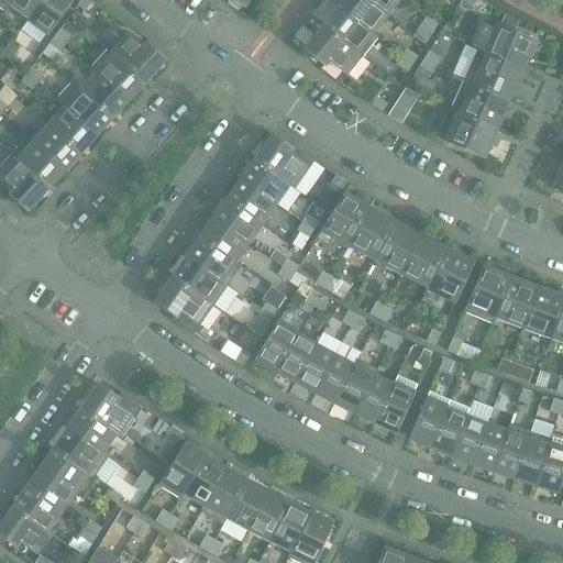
[(9,6),(12,0),(0,0),(0,9),(4,12),(9,6)]
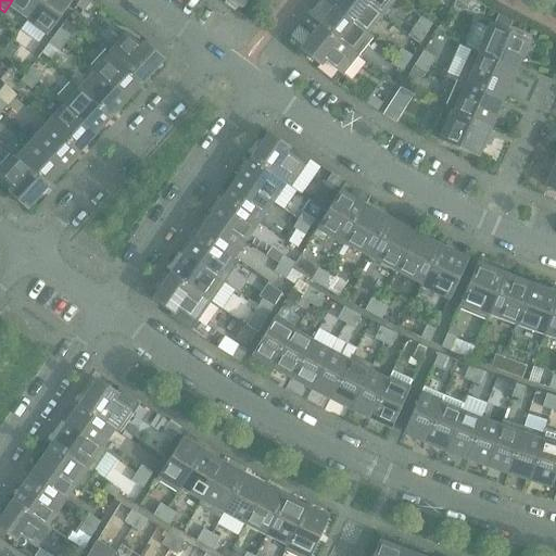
[(27,20),(41,0),(12,0),(9,5),(27,20)]
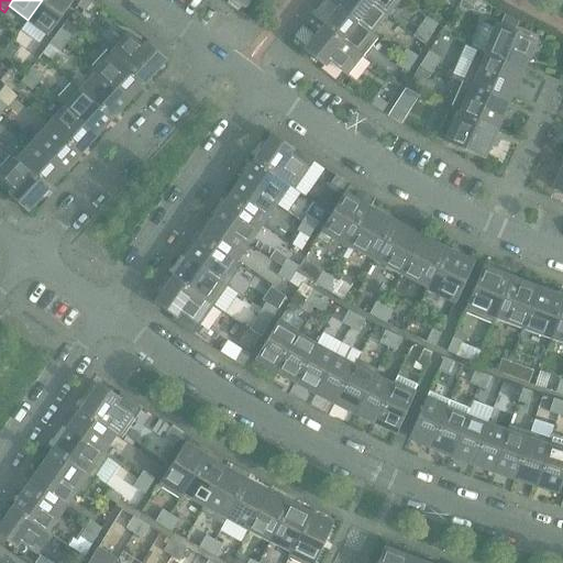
[(47,35),(73,0),(72,0),(42,0),(28,20),(47,35)]
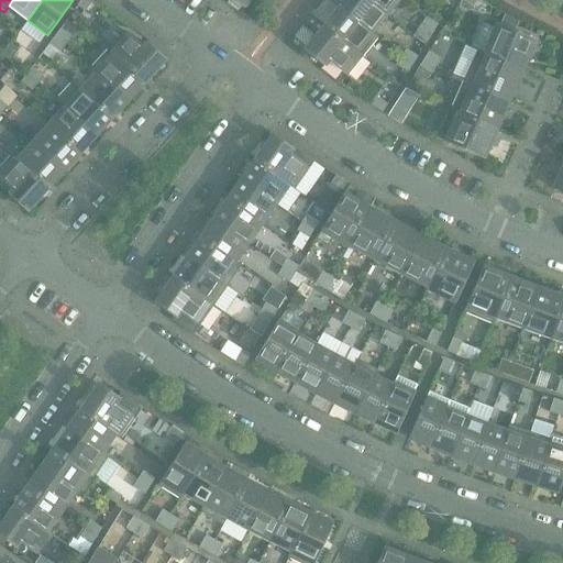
[(85,12),(92,1),(91,0),(80,0),(77,7),(85,12)]
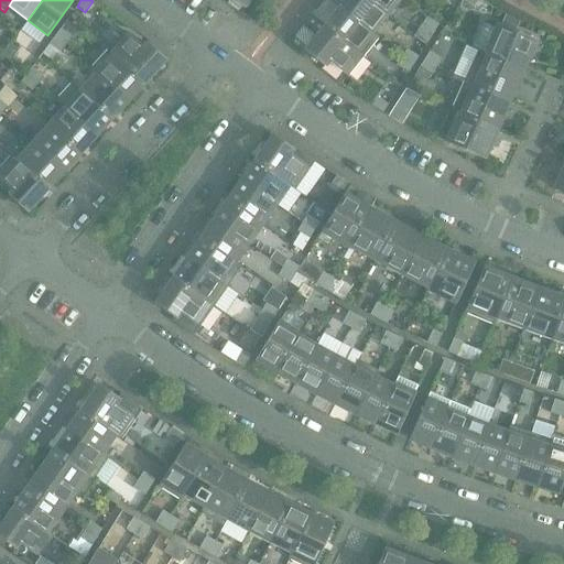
[(387,18),(364,0),(346,0),(339,10),(371,36),(372,35),(387,18)]
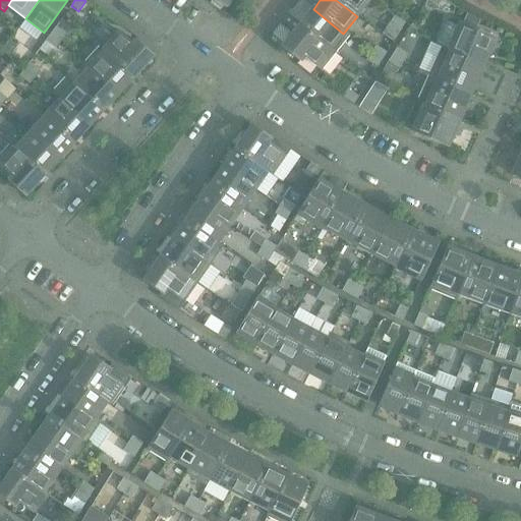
[(370,0),(336,0),(357,16),(370,0)]
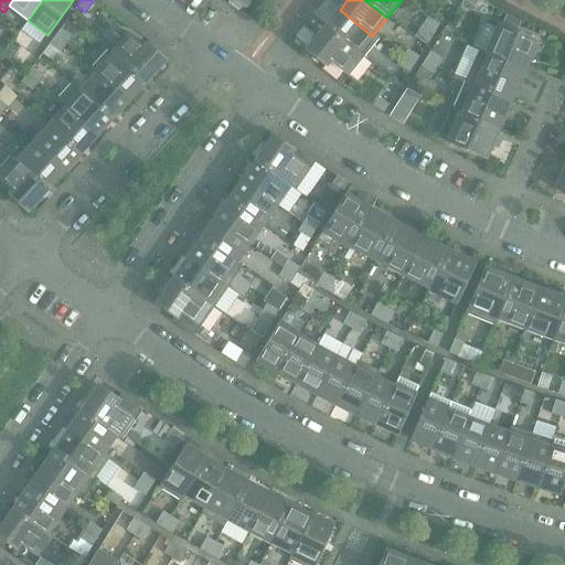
[(372,36),(340,10),(324,29),(362,60),(379,39),(373,35),(372,36)]
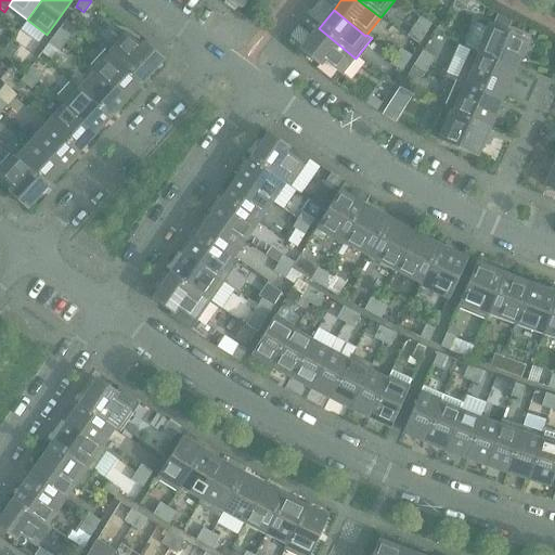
[(426,33),(431,25),(420,17),(415,25),(426,33)]
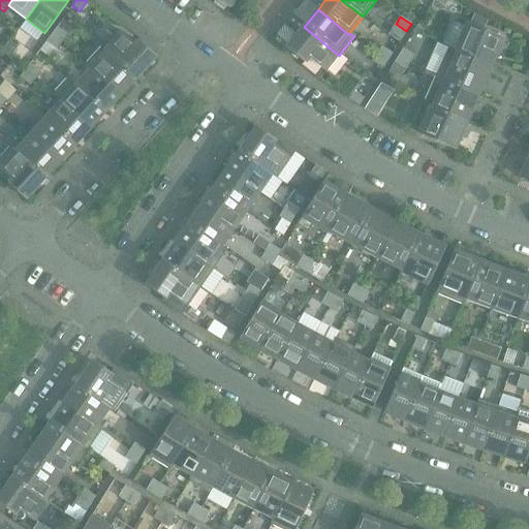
[(490,66),(502,38),(468,24),(456,51),(490,66)]
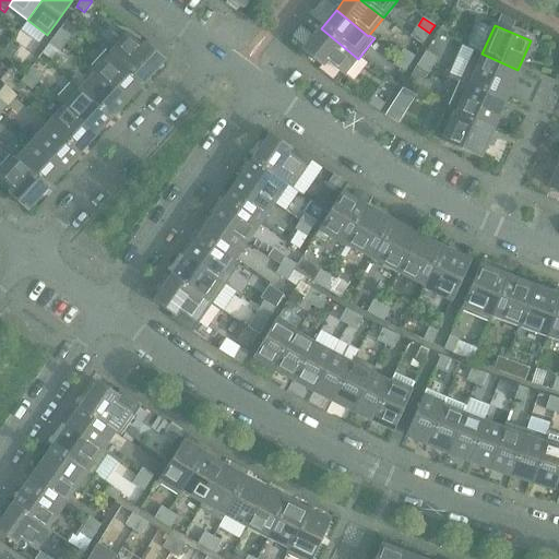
[(71,37),(60,28),(54,37),(66,45),(71,37)]
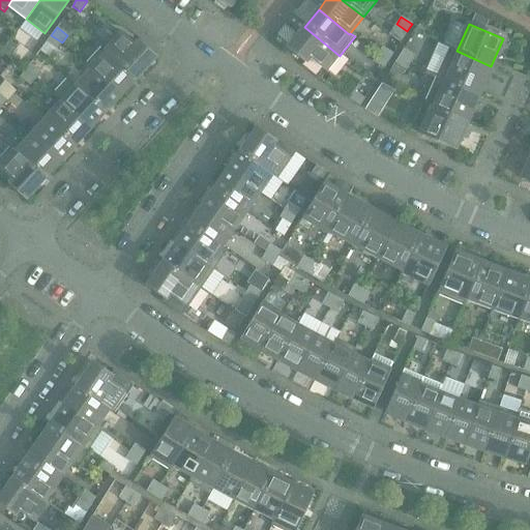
[(340,56),(304,27),(287,49),(304,62),(307,57),(326,72),(340,56)]
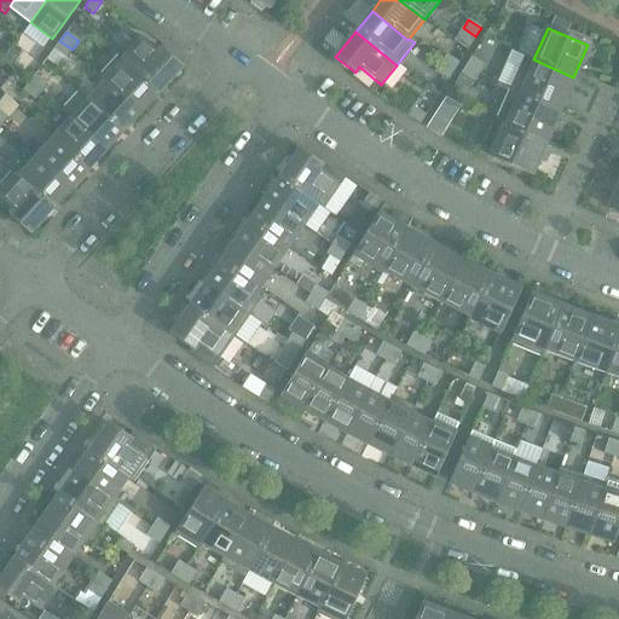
[(156,92),(180,67),(162,48),(157,55),(137,36),(119,56),(156,92)]
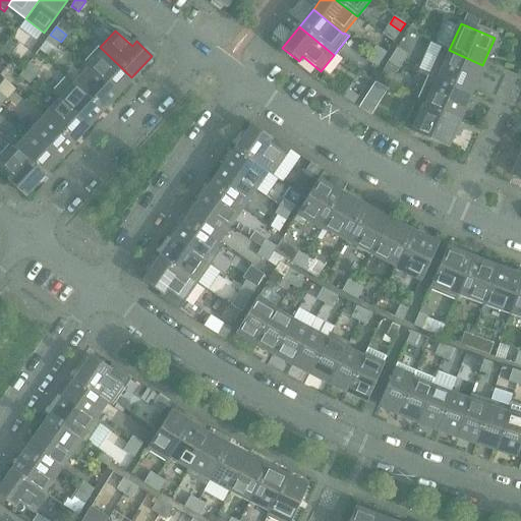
[(61,42),(50,35),(46,41),(56,49),(61,42)]
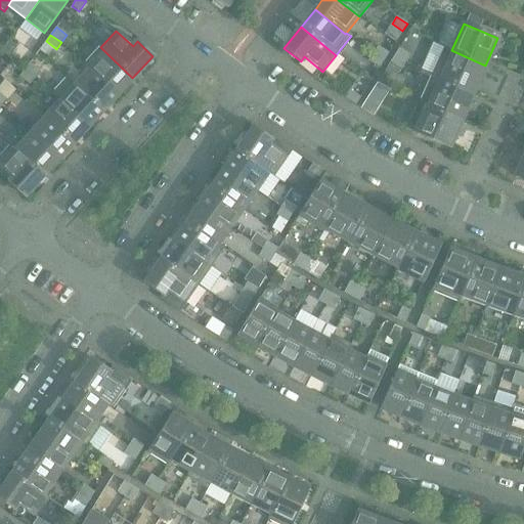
[(9,57),(16,47),(9,42),(2,52),(9,57)]
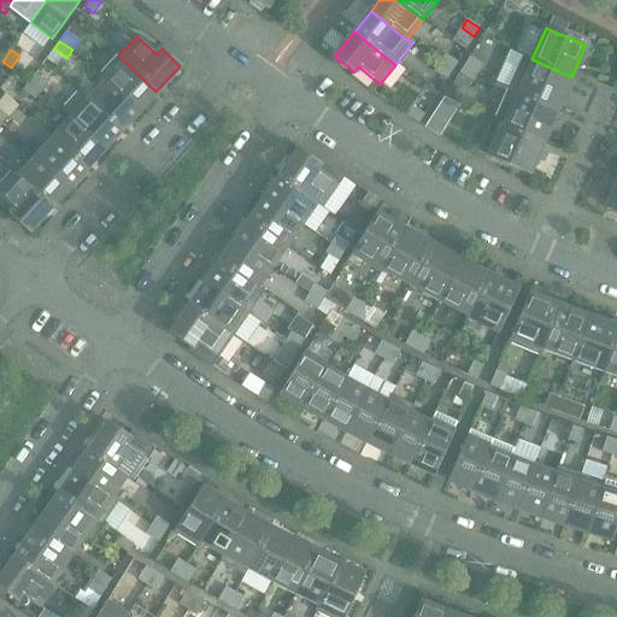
[(452,71),(458,63),(445,54),(439,64),(452,71)]
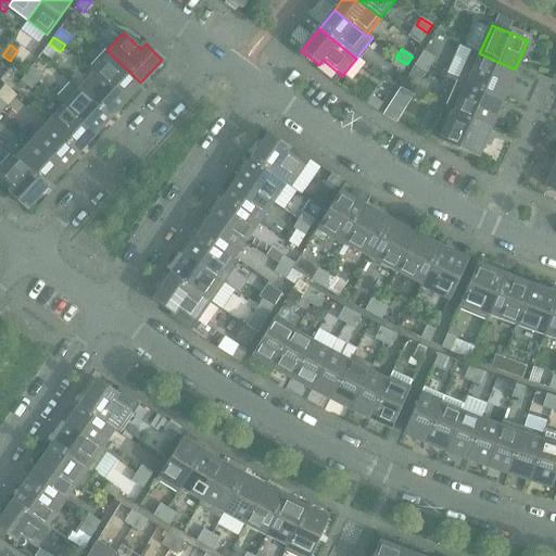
[(140,83),(106,50),(90,67),(95,72),(125,100),(140,83)]
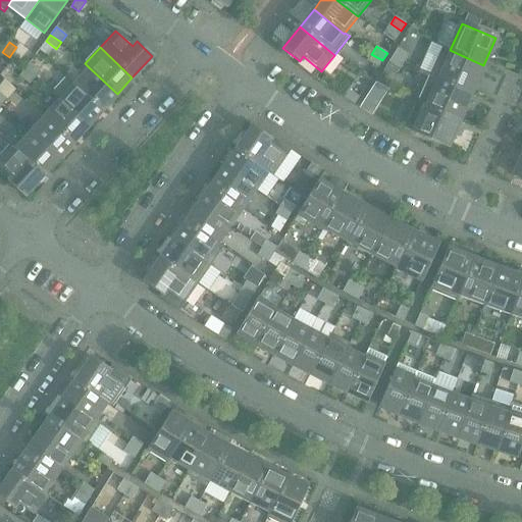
[(471,93),(483,65),(450,50),(442,47),(430,74),(471,93)]
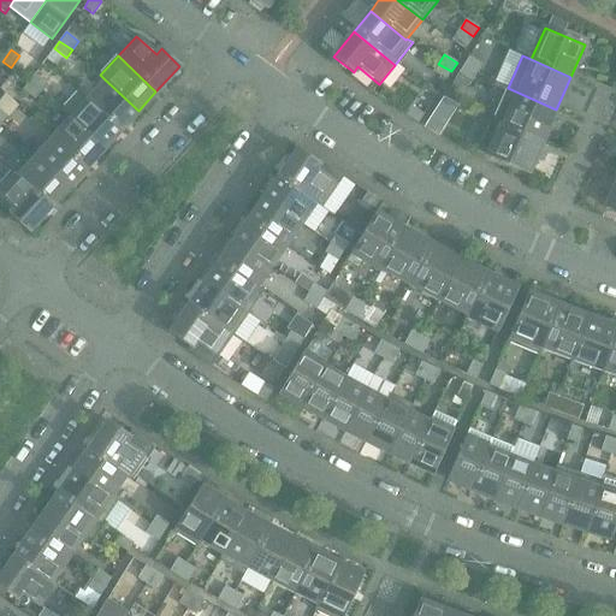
[(477,75),(483,65),(469,57),(462,66),(477,75)]
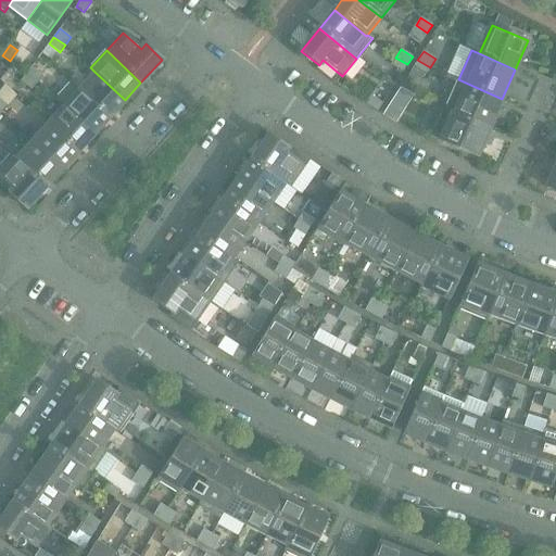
[(402,73),(407,64),(395,58),(391,65),(402,73)]
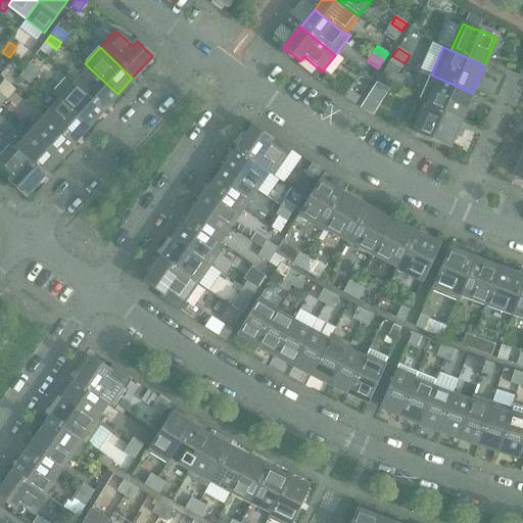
[(399,70),(405,63),(392,56),(388,63),(399,70)]
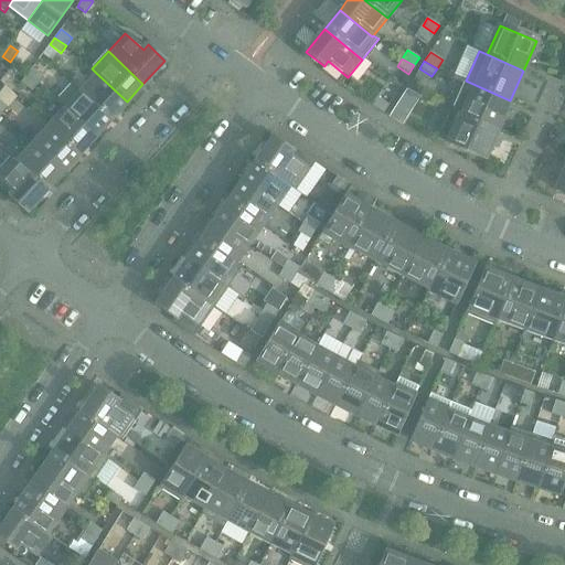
[(43,76),(32,67),(27,74),(38,84),(43,76)]
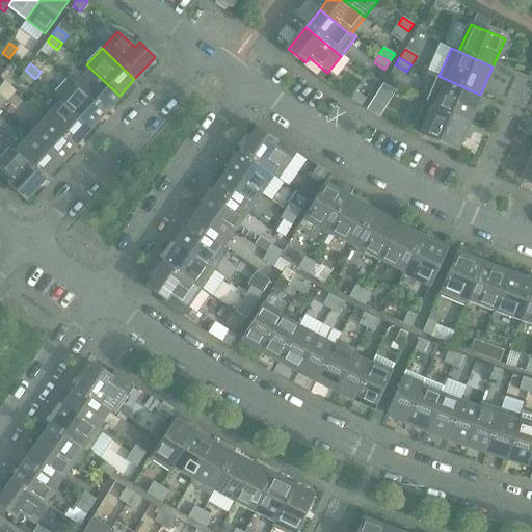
[(405,75),(406,72),(395,64),(389,74),(395,78),(405,75)]
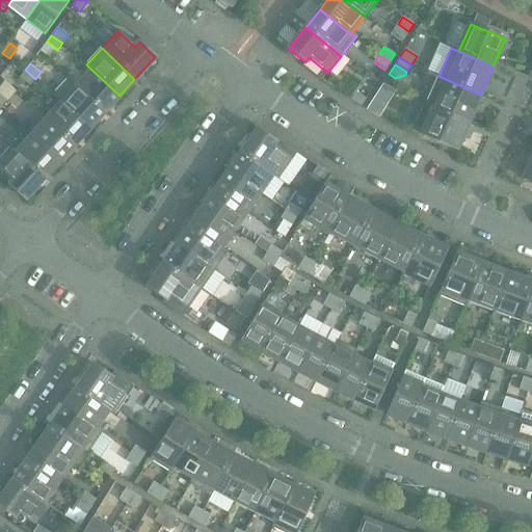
[(120,96),(90,69),(75,85),(104,112),(105,112),(120,96)]
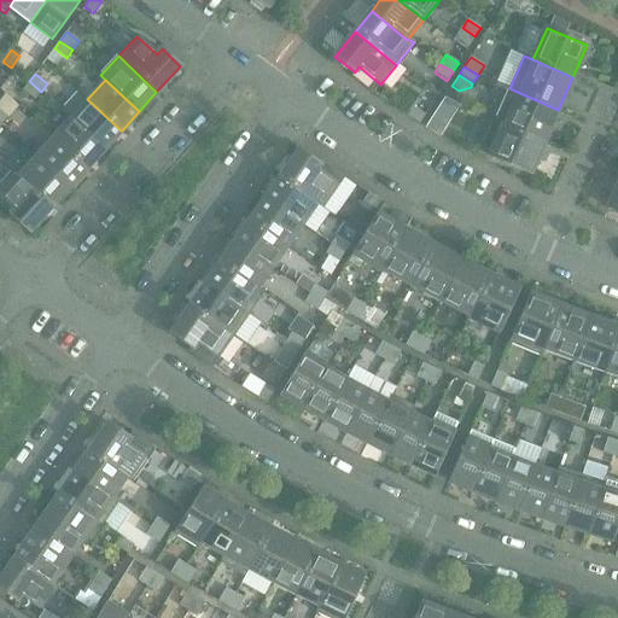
[(41,92),(29,81),(23,91),(35,100),(41,92)]
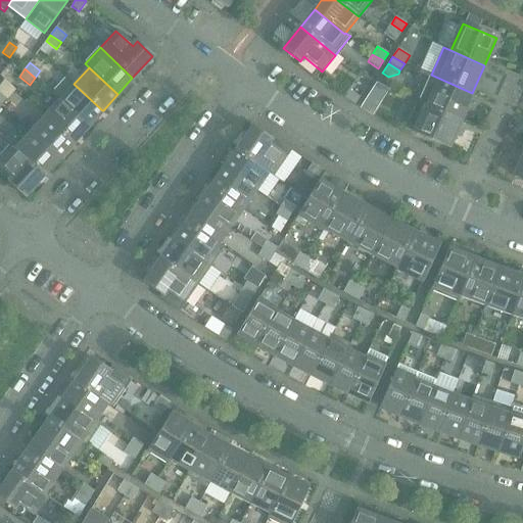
[(460,121),(472,93),(431,75),(419,102),(426,105),(460,121)]
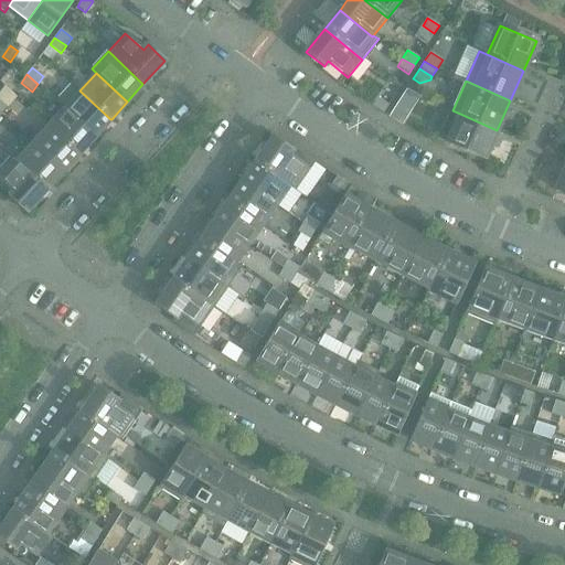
[(110,119),(80,91),(72,83),(56,100),(64,108),(95,137),(95,136),(110,119)]
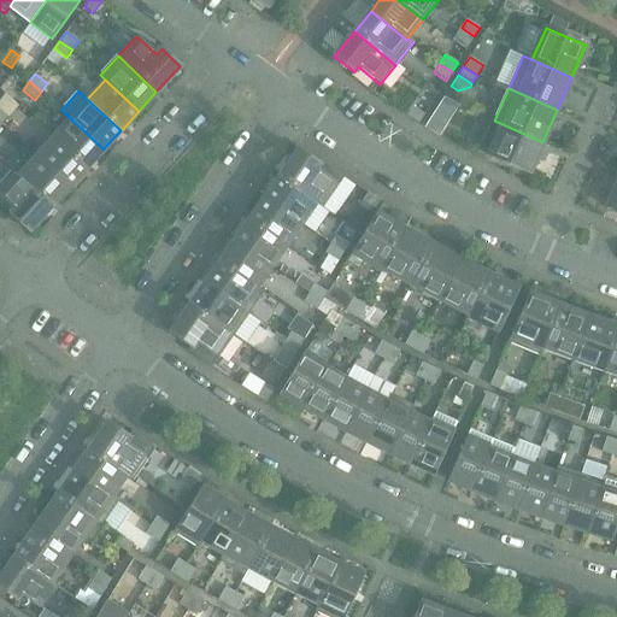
[(418,124),(424,115),(411,106),(406,116),(418,124)]
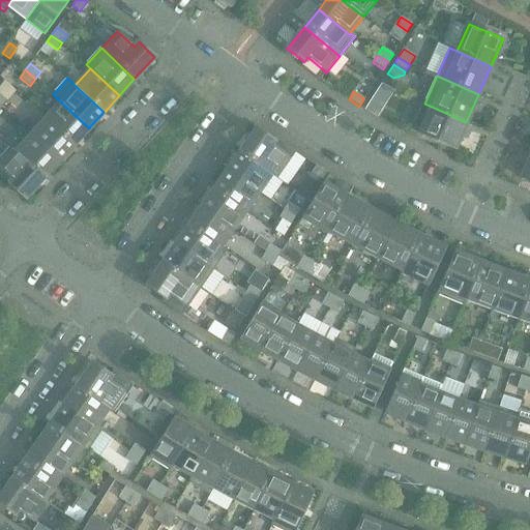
[(89,128),(60,101),(45,117),(74,145),(75,144),(89,128)]
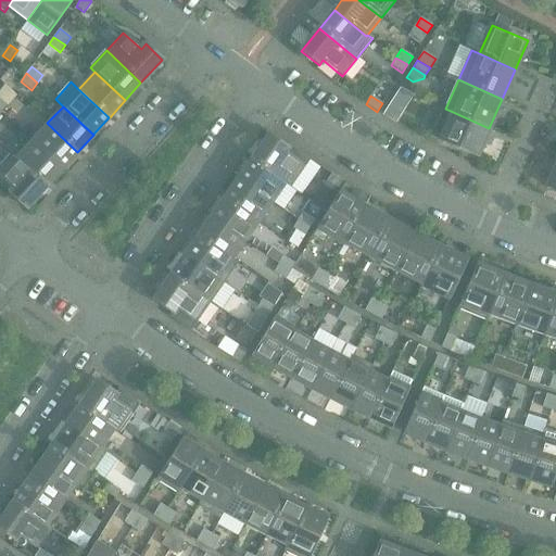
[(395,123),(400,114),(388,106),(382,115),(395,123)]
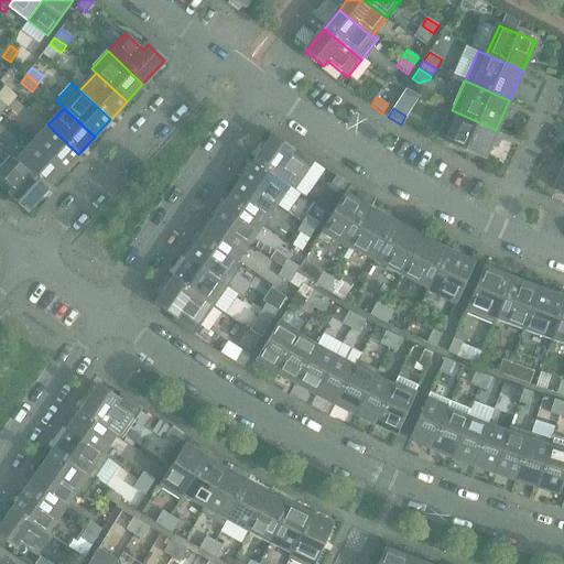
[(483,159),(496,130),(459,114),(446,142),(483,159)]
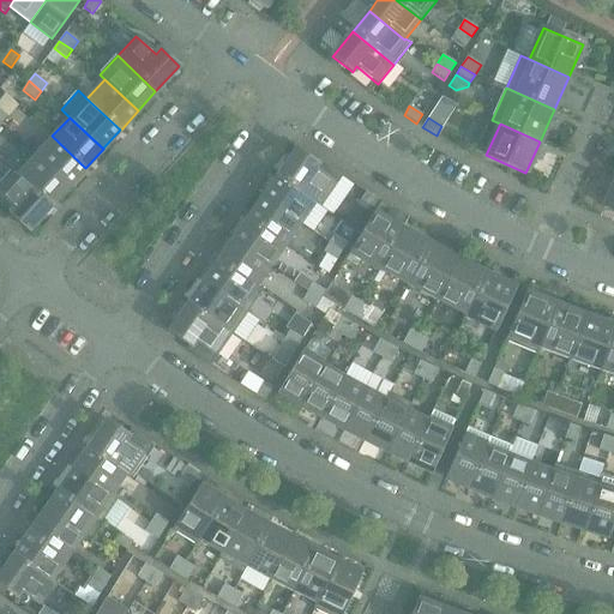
[(85,168),(52,136),(34,156),(68,187),(68,186),(85,168)]
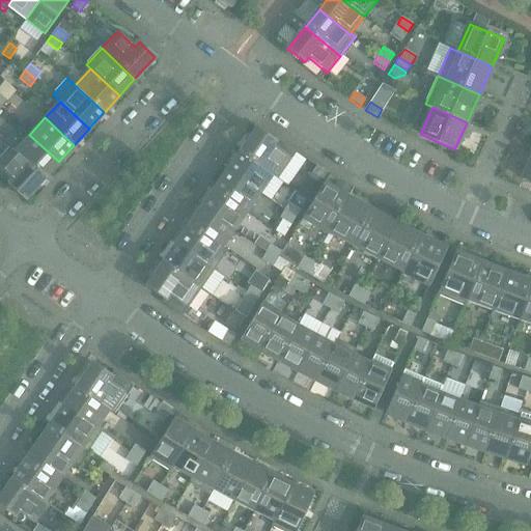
[(277,178),(296,152),(276,138),(275,140),(257,129),(240,154),(273,176),(277,178)]
